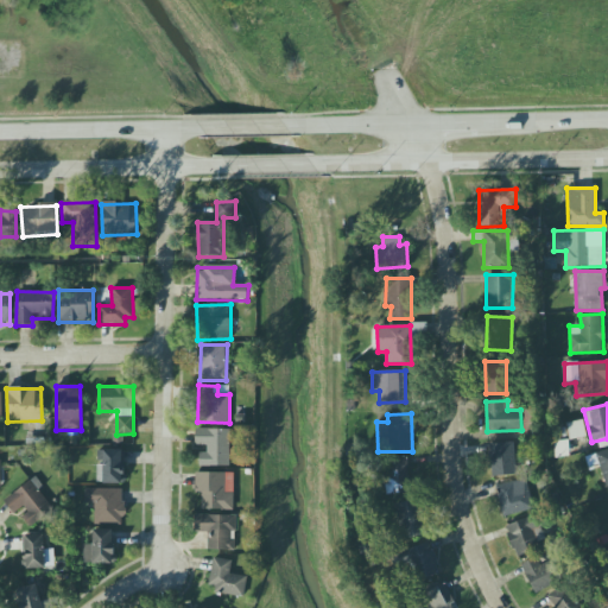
[(569,439),(586,437),(583,420),(567,423),(569,439)]
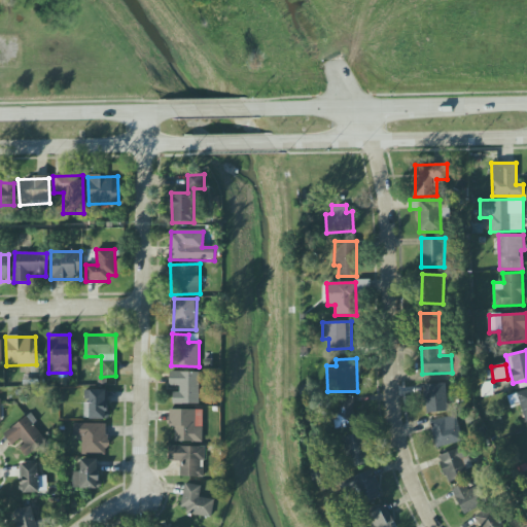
[(199,405),(199,373),(170,372),(169,389),(173,389),(173,403),(199,405)]
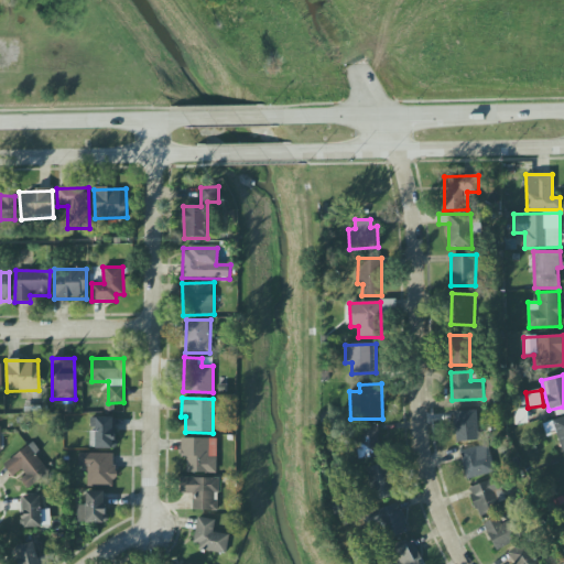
[(528,423),(528,409),(514,410),(514,424),(528,423)]
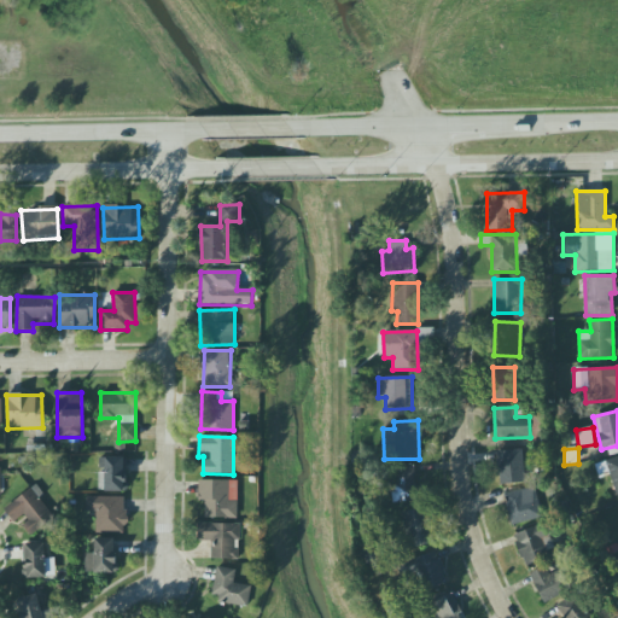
[(524,483),(524,450),(497,450),(499,484),(524,483)]
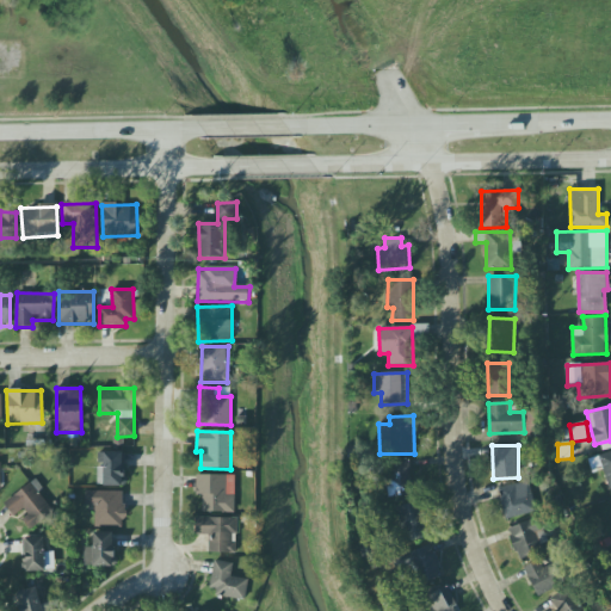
[(125,486),(127,452),(98,452),(98,486),(125,486)]
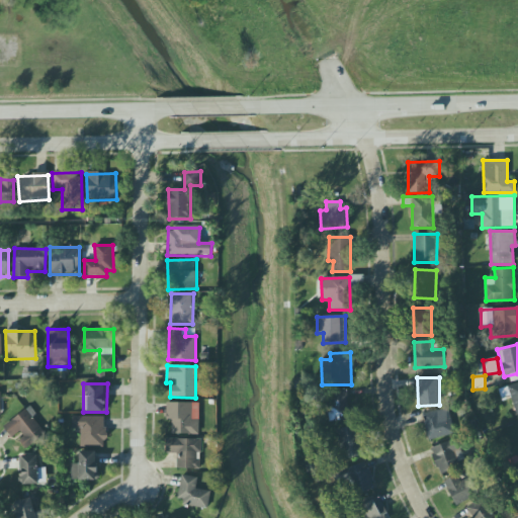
[(517,383),(508,386),(516,416),(517,415),(517,383)]
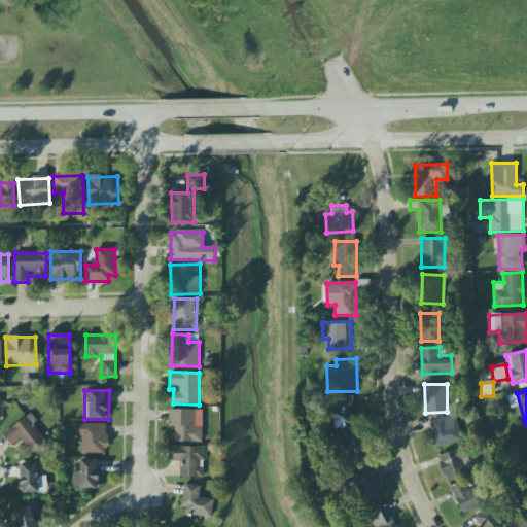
[(355,398),(334,399),(335,428),(356,427),(355,398)]
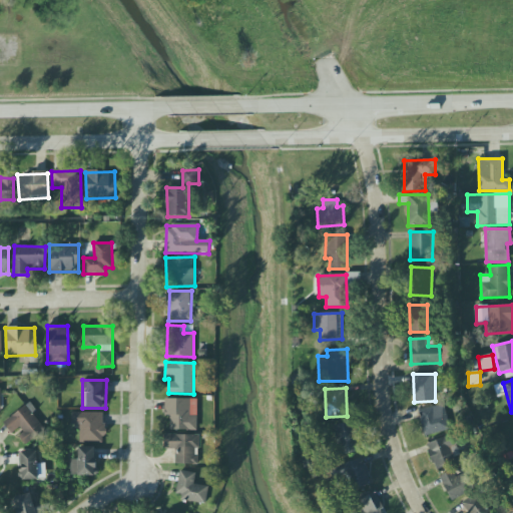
[(197,430),(197,399),(164,399),(164,416),(170,417),(170,430),(197,430)]
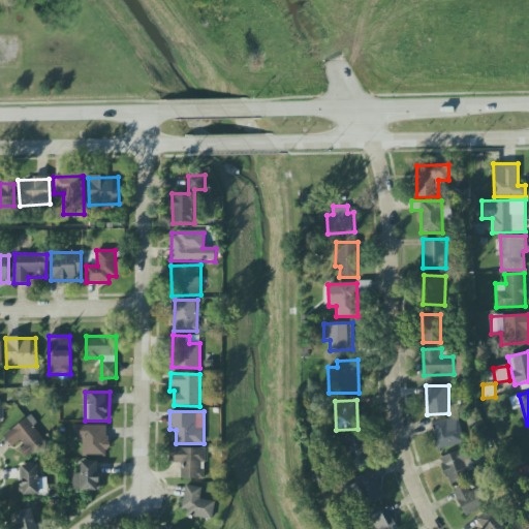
[(37,424),(30,414),(3,436),(12,447),(18,443),(29,458),(47,444),(33,427),(37,424)]
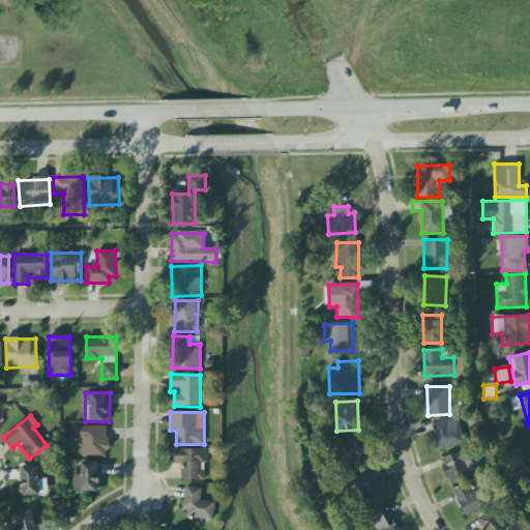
[(434,422),(438,449),(464,445),(460,418),(434,422)]
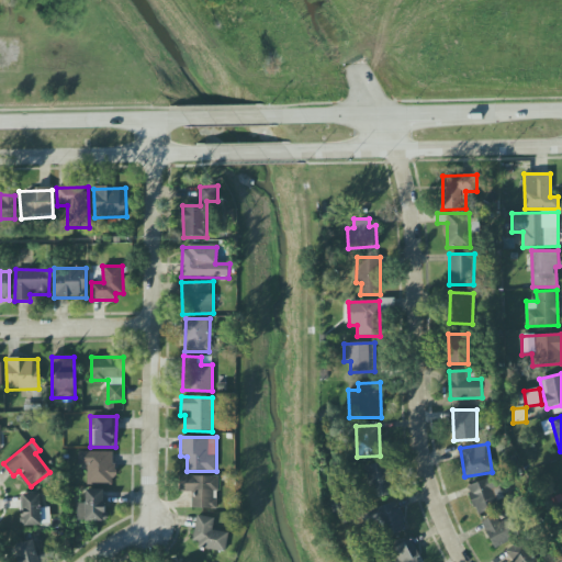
[(79,464),(88,464),(88,484),(115,483),(114,451),(78,452),(79,464)]
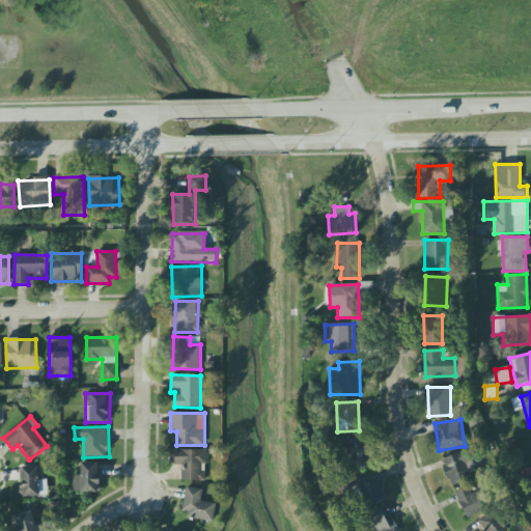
[(353,472),(372,466),(364,436),(344,441),(353,472)]
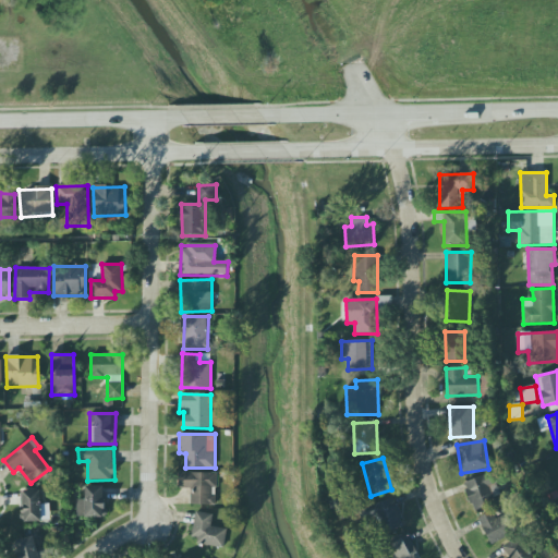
[(179,489),(191,489),(190,505),(214,506),(214,488),(216,488),(217,473),(180,472),(179,489)]
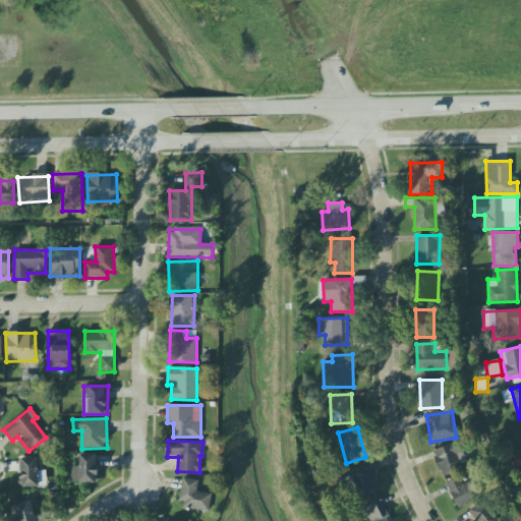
[(433,450),(442,475),(467,467),(459,442),(433,450)]
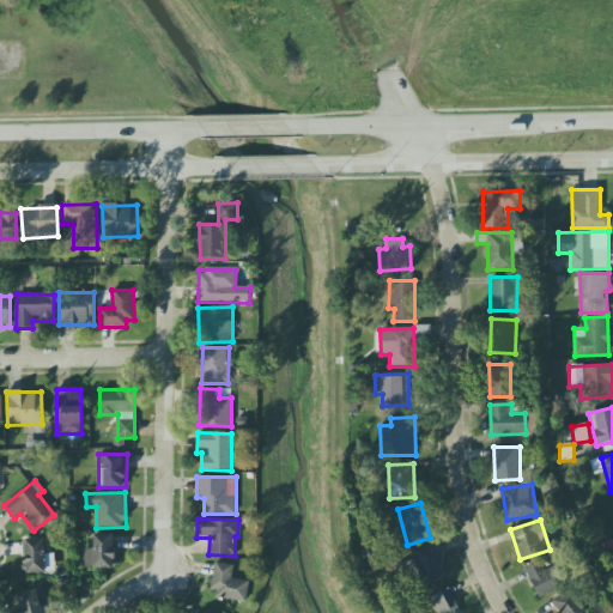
[(85,550),(84,569),(114,569),(115,535),(95,534),(93,550),(85,550)]
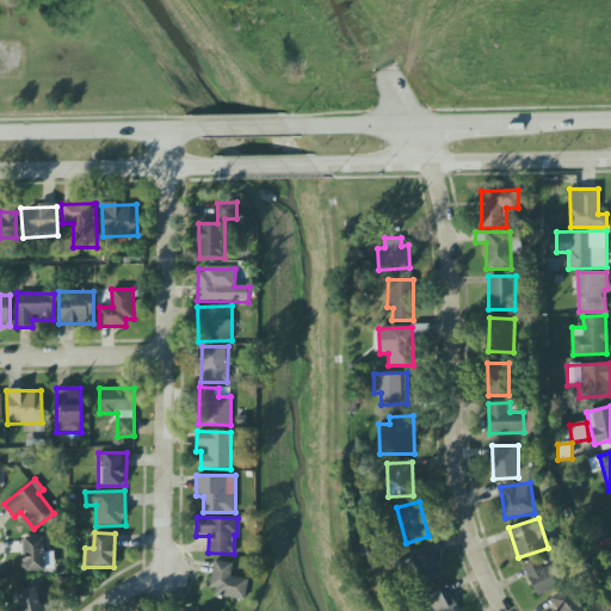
[(55,551),(45,553),(44,536),(24,536),(25,572),(55,571),(55,551)]
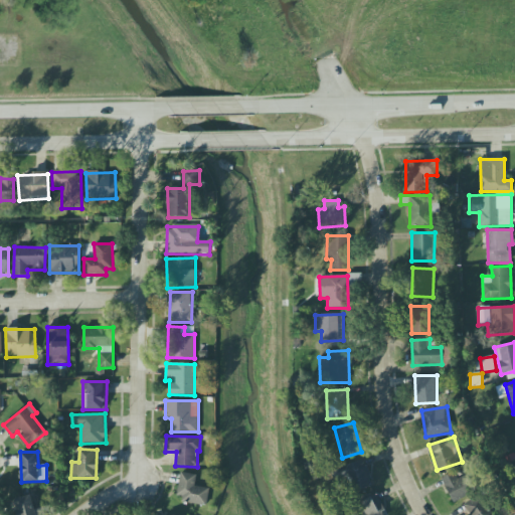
[(453,502),(476,491),(467,473),(459,477),(456,471),(441,479),(453,502)]
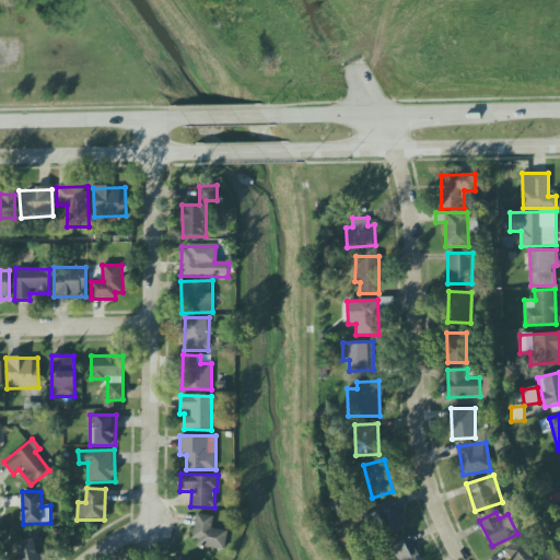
[(213,516),(196,514),(193,544),(225,548),(226,531),(212,529),(213,516)]
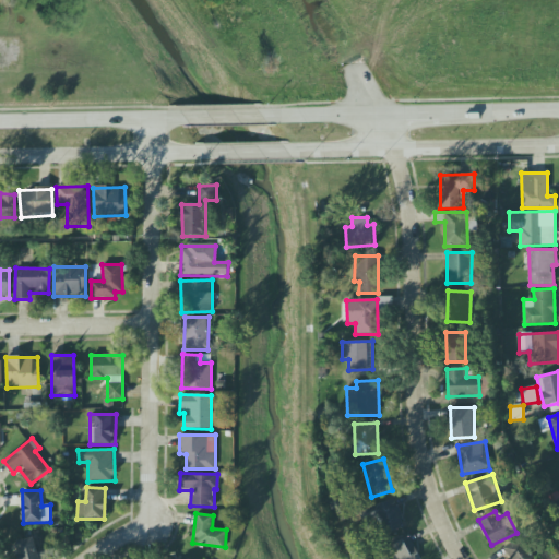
[(393,558),(419,558),(409,536),(388,546),(393,558)]
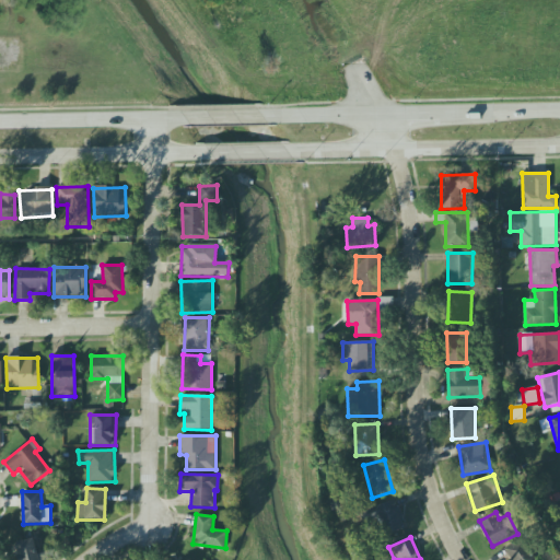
[(508,559),(533,559),(523,538),(502,549),(508,559)]
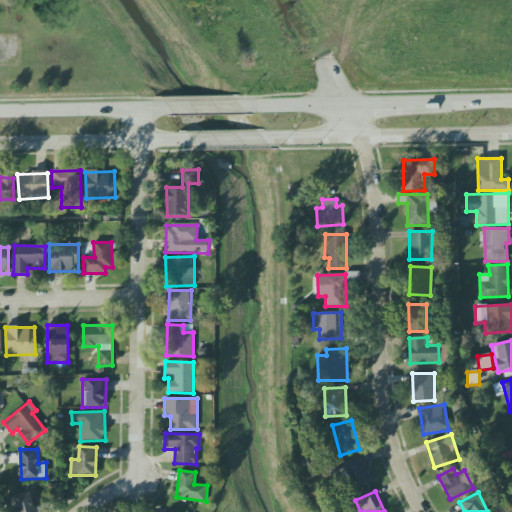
[(43,511),(42,505),(34,507),(32,493),(15,495),(18,511),(43,511)]
